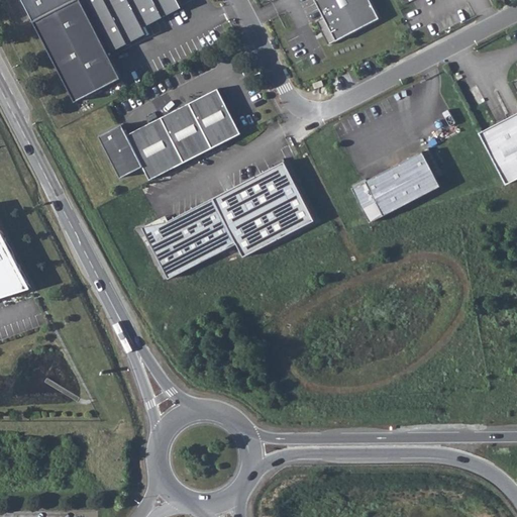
[(22,0),(34,22),(60,9),(76,0),(22,0)]
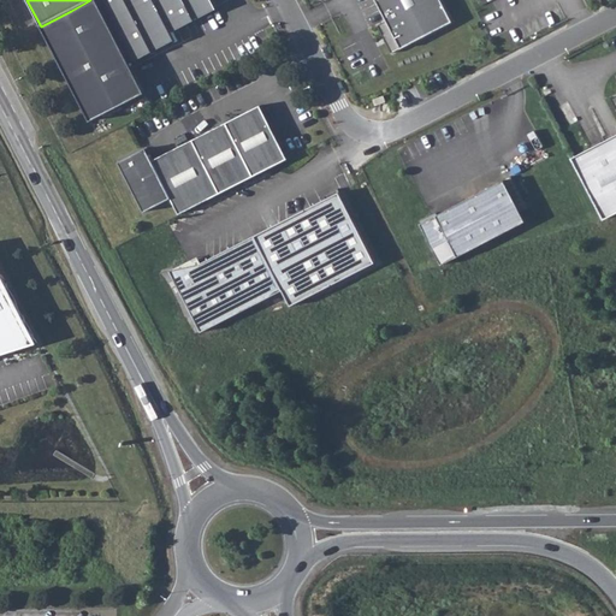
[(172,34),(218,10),(213,0),(90,0),(71,11),(41,27),(90,123),(146,94),(130,65),(177,41),(172,34)]
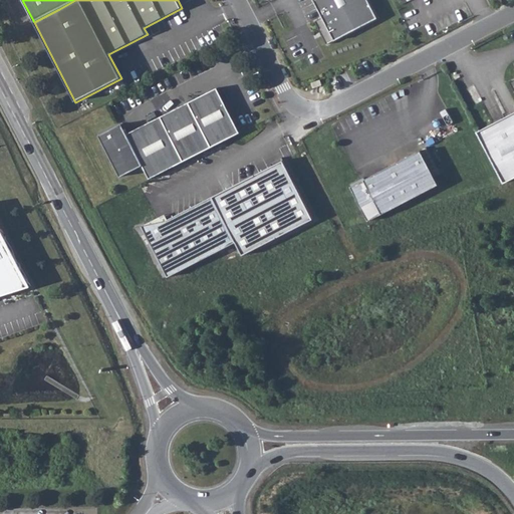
[(368,0),(313,0),(323,17),(315,21),(327,44),(377,18),(368,0)]
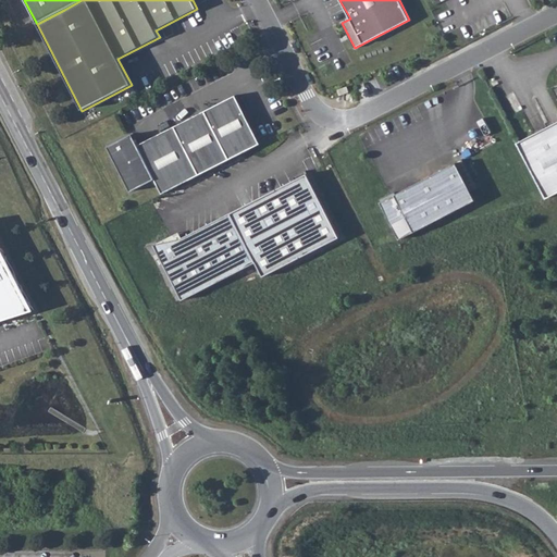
[(337,89),(338,95),(348,91),(347,86),(337,89)]
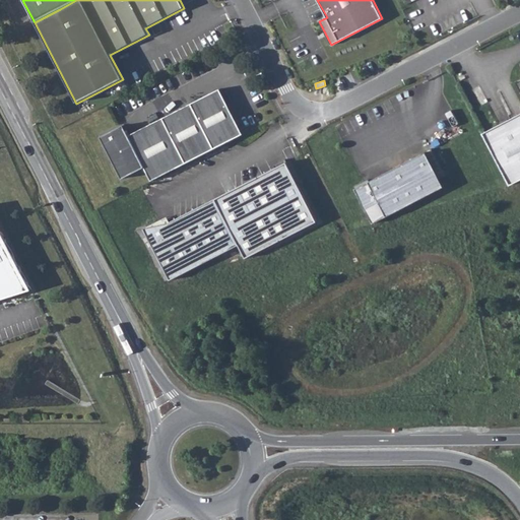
[(144,168),(151,181),(166,174),(243,134),(219,89),(128,136),(123,126),(100,137),(122,180),(144,168)]
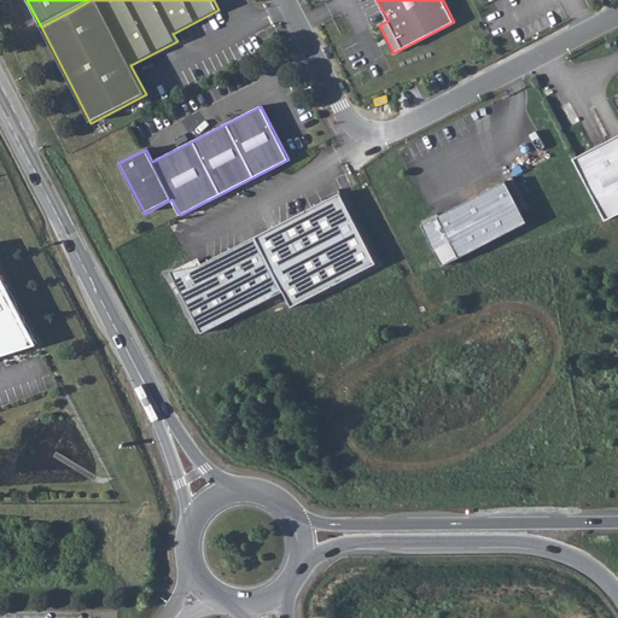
[(617,213),(617,135),(576,158),(607,219),(617,213)]
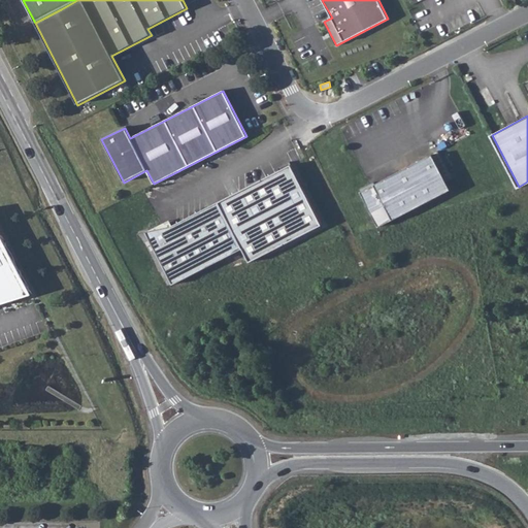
[(378,227),(451,190),(432,154),(360,192),(378,227)]
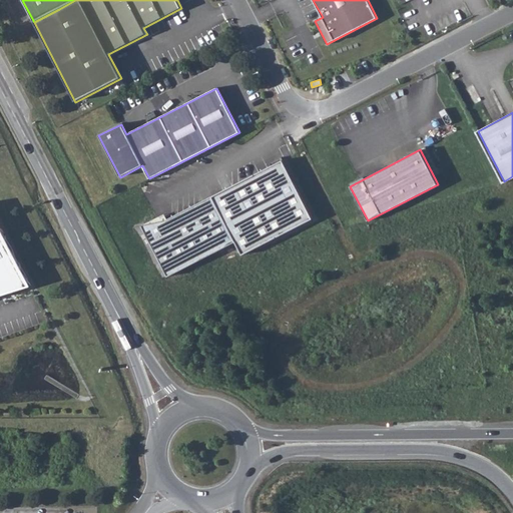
[(283,159),(212,196),(235,241),(242,254),(313,218),(283,159)]
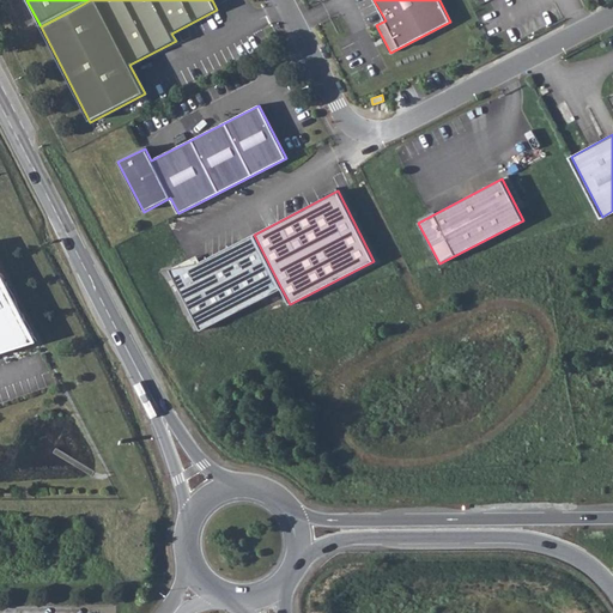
[(281,289),(254,235),(199,263),(169,271),(201,331),(281,289)]
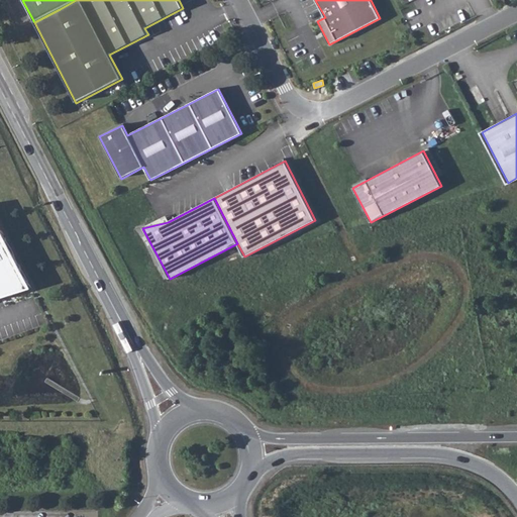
[(145,227),(168,222),(165,217),(145,227)]
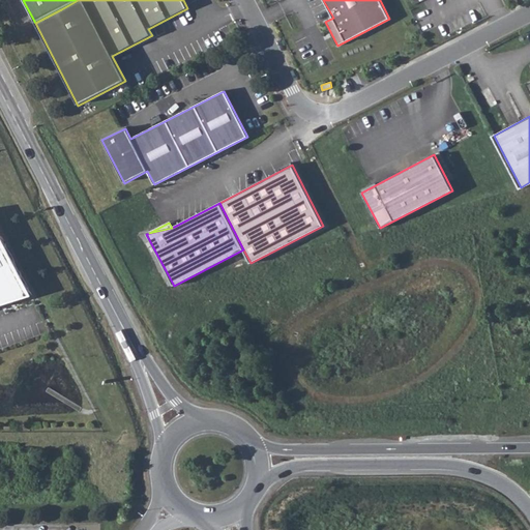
[(0,301),(27,288),(0,237),(0,301)]
